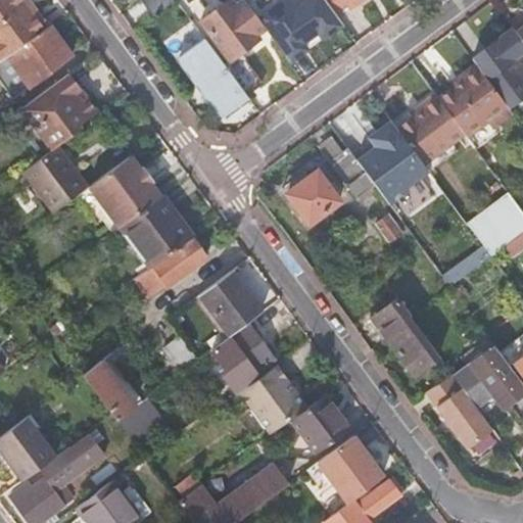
[(0,0),(0,54),(2,57),(6,55),(36,33),(43,27),(22,0),(0,0)]
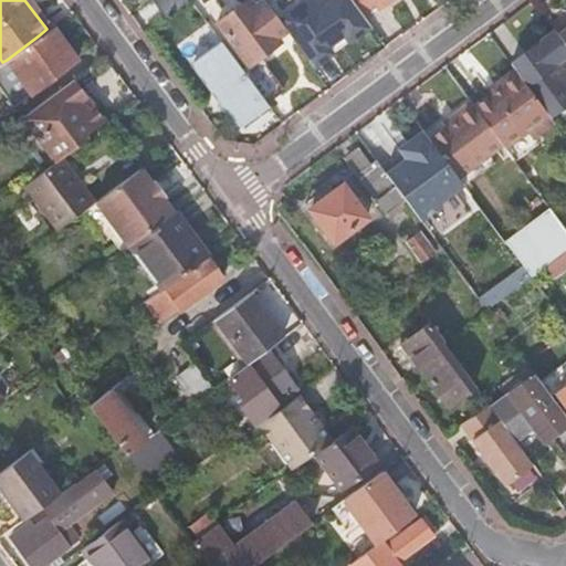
[(190,0),(153,0),(167,19),(191,1),(190,0)]
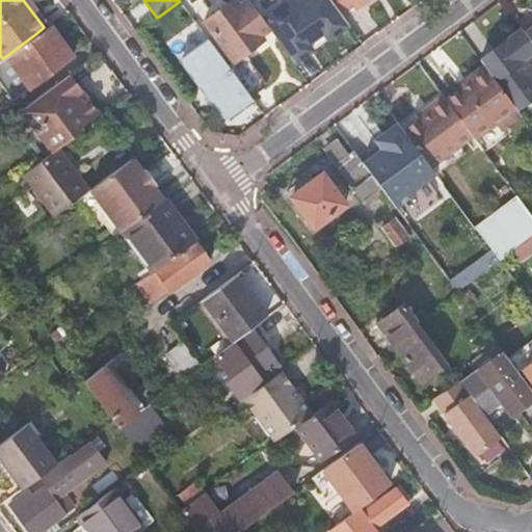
[(277,0),(295,23),(326,0),(277,0)]
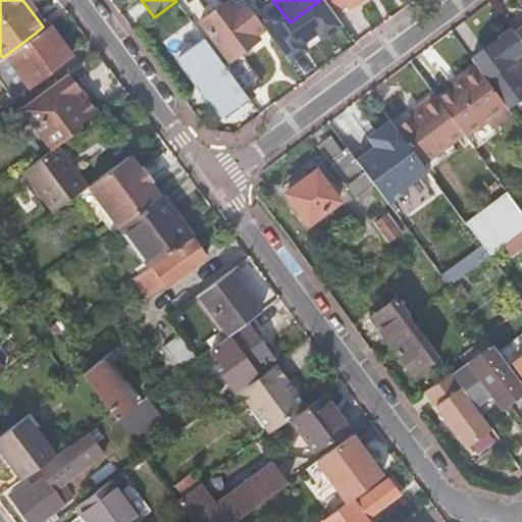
[(323,0),(337,18),(354,6),(349,0),(355,0),(358,3),(362,0),(323,0)]
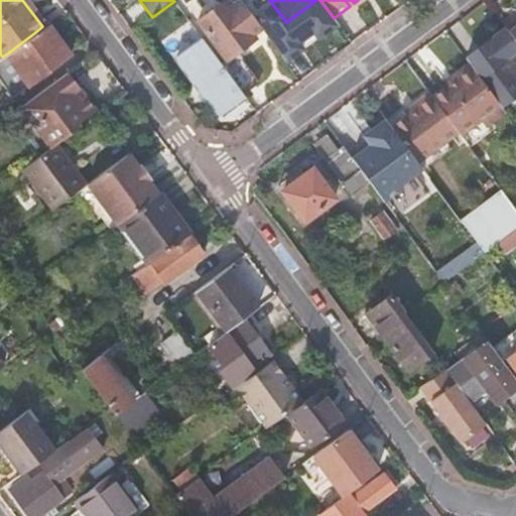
[(224,21),(208,33),(227,58),(254,38),(229,4),(218,13),(224,21)]
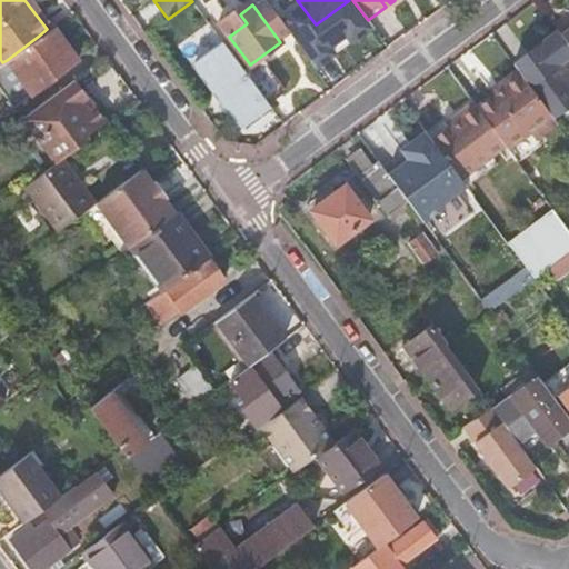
[(222,27),(229,37),(247,23),(240,15),(222,27)]
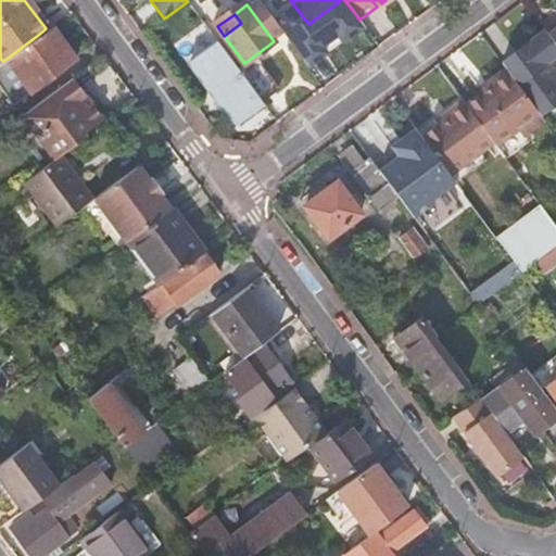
[(540,23),(534,14),(526,21),(532,28),(540,23)]
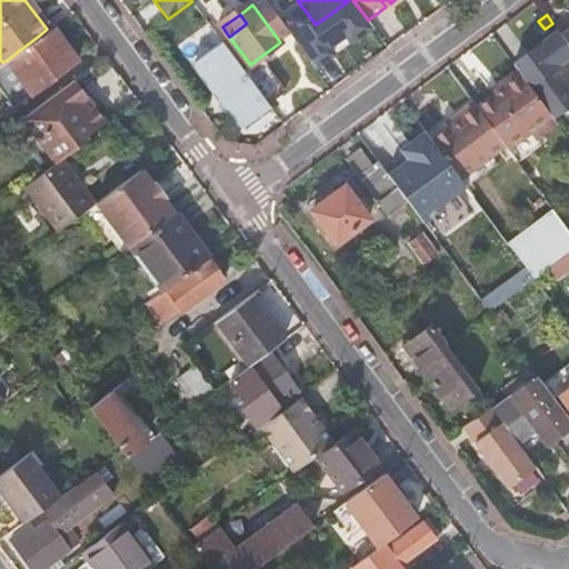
[(39,36),(7,60),(31,93),(78,59),(55,28),(40,38),(39,36)]
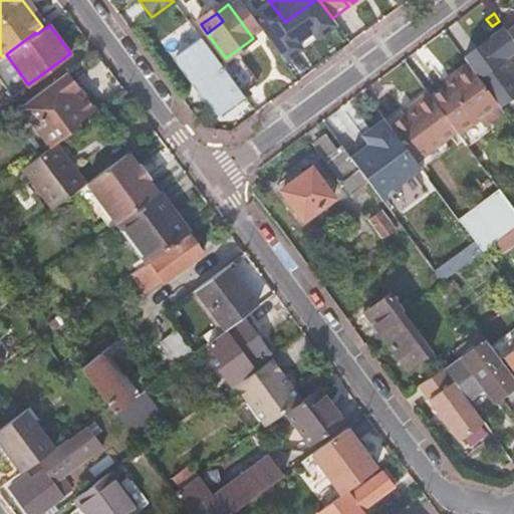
[(468,62),(478,76),(498,62),(504,71),(511,70),(513,68),(513,40),(507,31),(505,29),(465,58),(468,62)]
